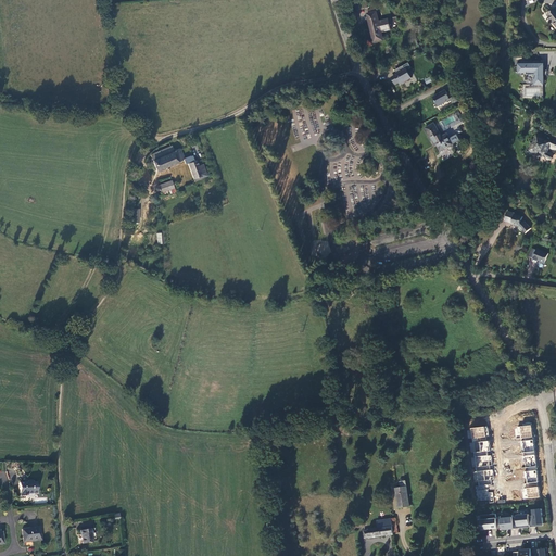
[(366,1),(354,3),(356,11),(367,8),(366,1)]
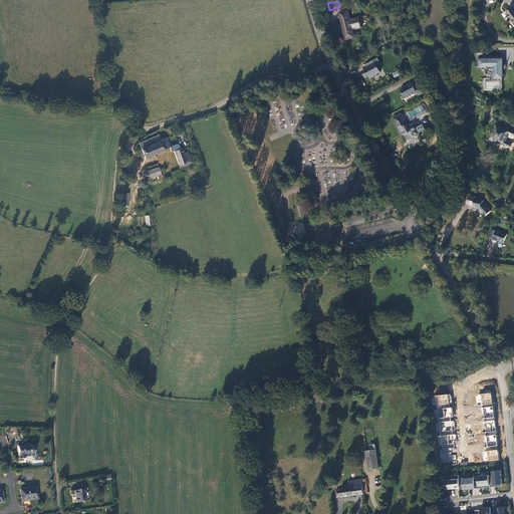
[(513,6),(505,13),(510,20),(510,22),(512,25),(513,26),(513,25),(513,6)]
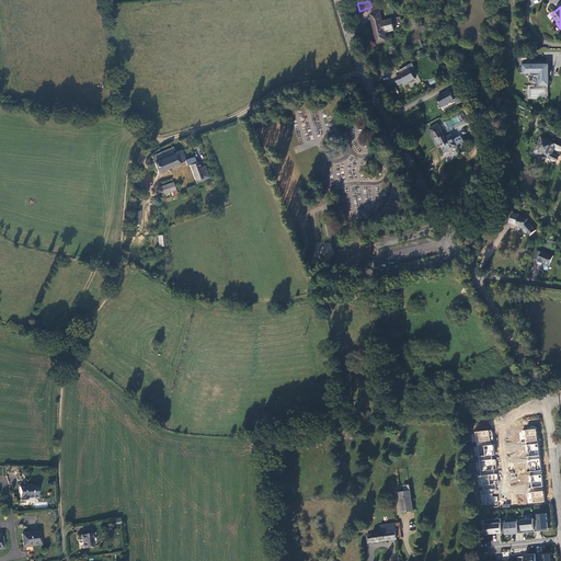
[(386,34),(395,31),(392,19),(382,21),(380,11),(379,11),(378,8),(371,10),(371,12),(369,13),(377,45),(388,42),(386,34)]
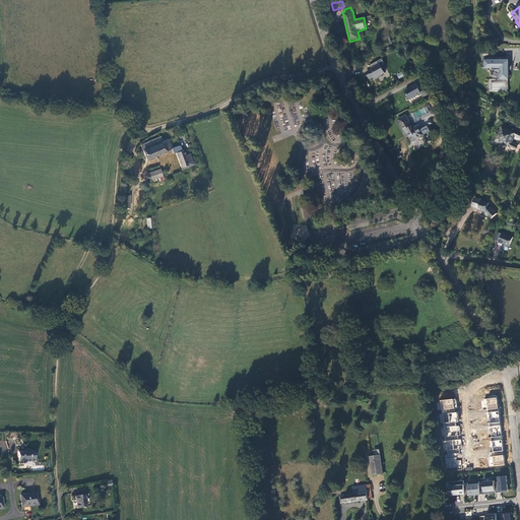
[(488,59),(484,59),(484,68),(493,68),(493,69),(500,69),(500,78),(509,78),(510,70),(512,70),(512,65),(510,65),(510,59),(508,59),(508,57),(488,56),(488,59)]
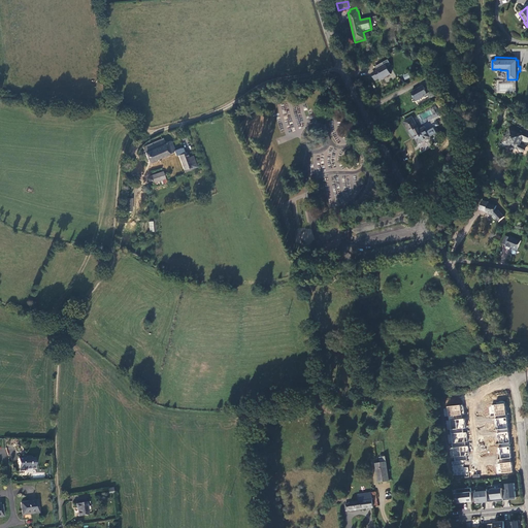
[(377,69),(371,73),(375,80),(381,78),(381,79),(392,74),(388,67),(392,65),(389,59),(375,66),(377,69)]
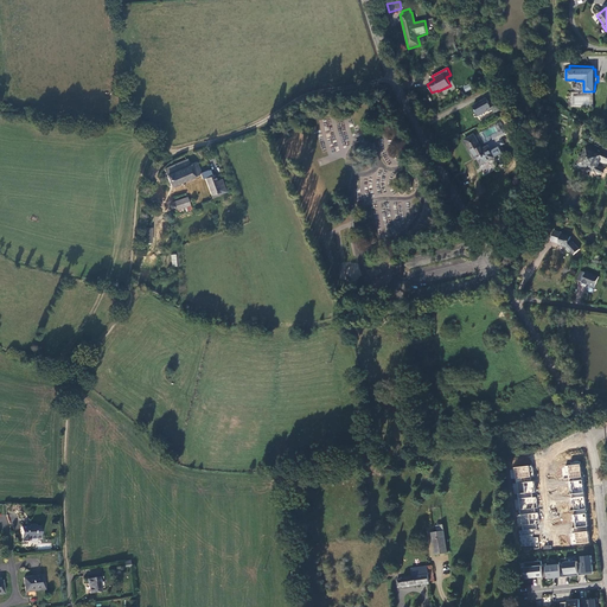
[(486,100),(473,107),(475,112),(474,112),(478,117),(489,112),(489,113),(493,112),(494,114),(499,110),(494,102),(490,104),(486,100)]
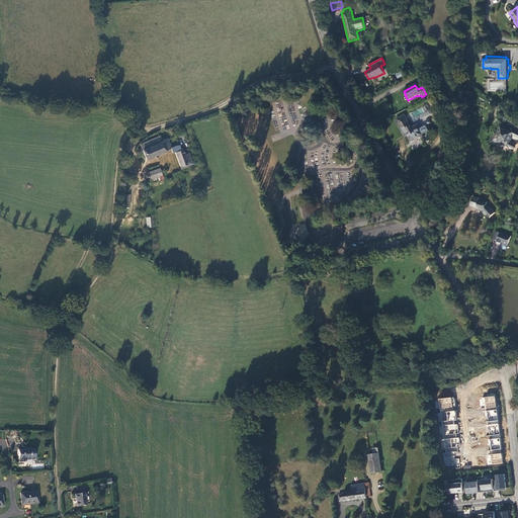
[(419,130),(416,125),(411,127),(405,115),(397,119),(405,136),(407,135),(410,142),(427,132),(424,126),(419,130)]
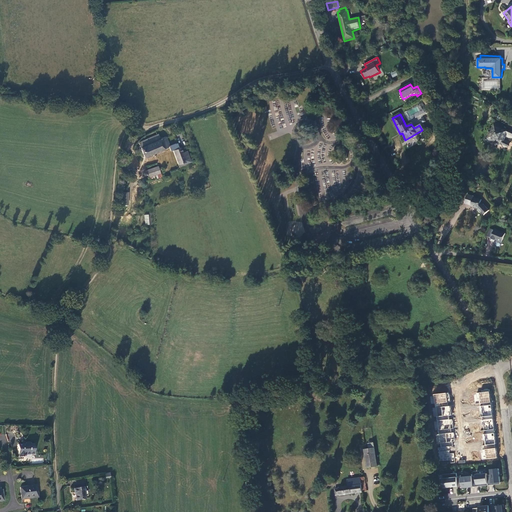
[(499,124),(493,121),(494,126),(490,137),(487,137),(485,140),(490,143),(492,140),(502,145),(504,140),(505,137),(511,139),(511,131),(509,131),(506,132),(504,131),(505,129),(501,127),(501,129),(498,127),(499,124)]
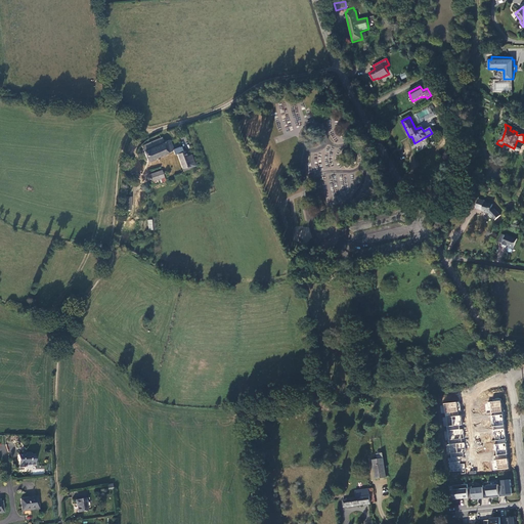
[(147,161),(173,149),(169,141),(164,142),(162,137),(141,145),(147,161)]
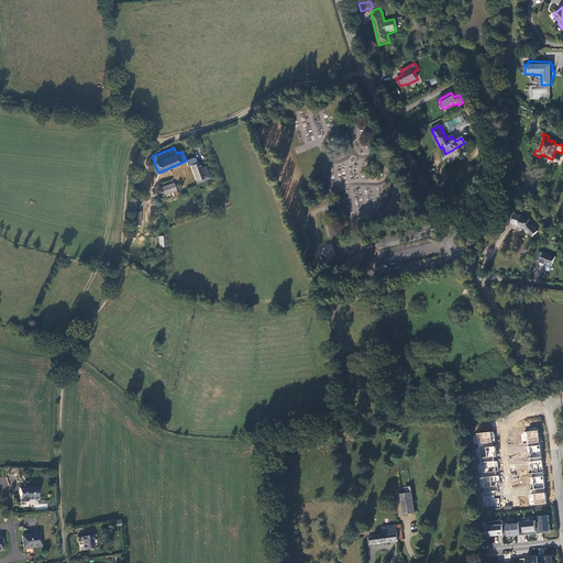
[(186,161),(188,166),(190,165),(196,180),(203,178),(205,180),(207,179),(205,172),(201,173),(199,168),(198,163),(197,163),(196,163),(192,157),(190,158),(186,161)]
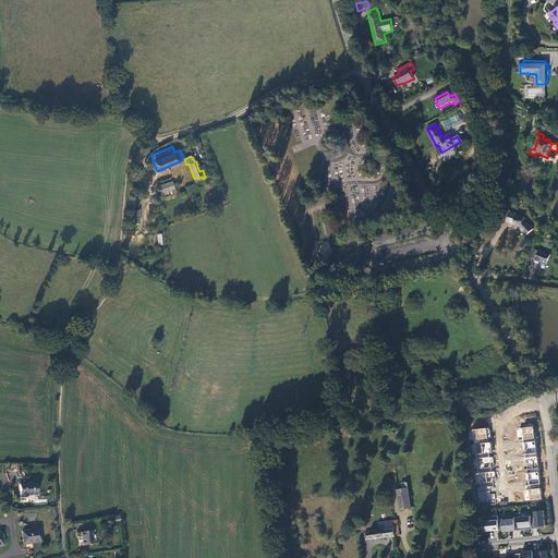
[(162,193),(174,189),(171,182),(158,186),(161,194),(162,193)]
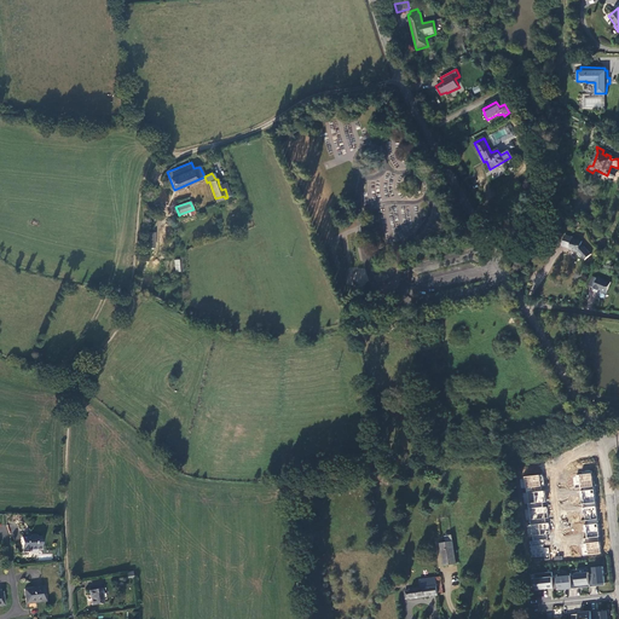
[(155,248),(155,232),(143,232),(143,248),(155,248)]
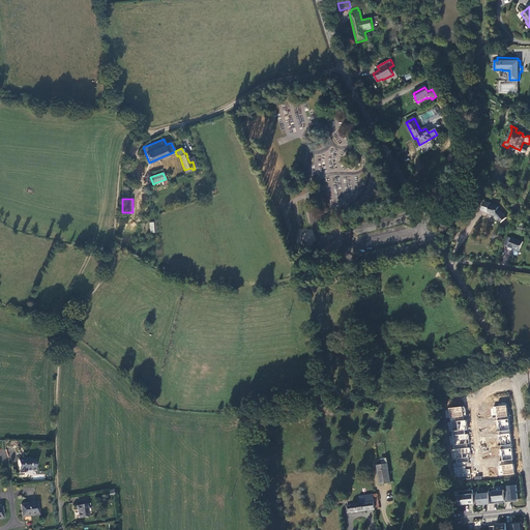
[(488,211),(488,212),(492,214),(493,213),(494,214),(493,216),(497,221),(498,219),(500,223),(505,217),(500,210),(498,209),(498,207),(491,204),(491,203),(483,201),(481,209),(488,211)]
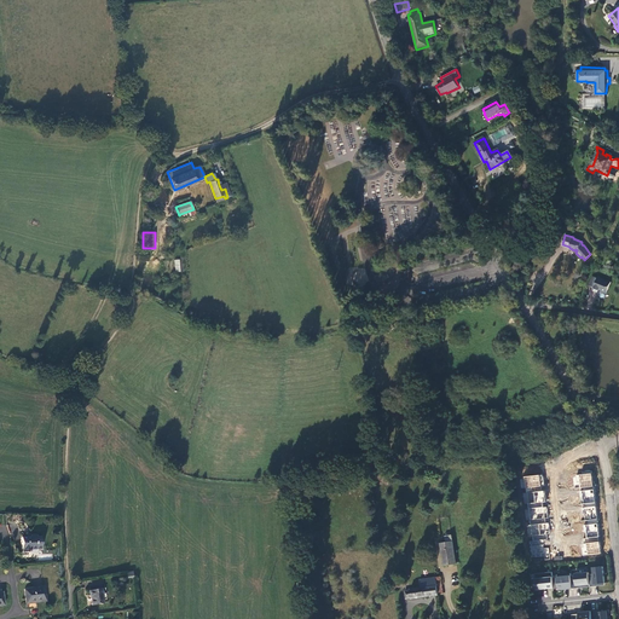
[(354,272),(356,284),(368,283),(366,271),(354,272)]
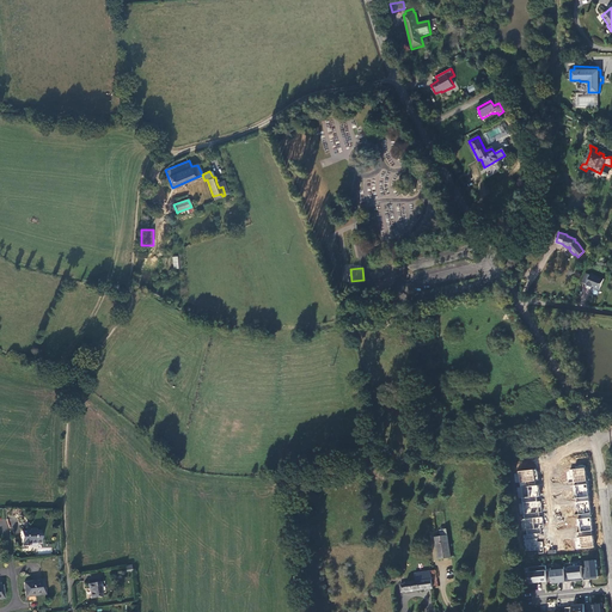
[(592,274),(591,275),(587,286),(586,288),(592,289),(592,288),(599,291),(605,279),(592,274)]
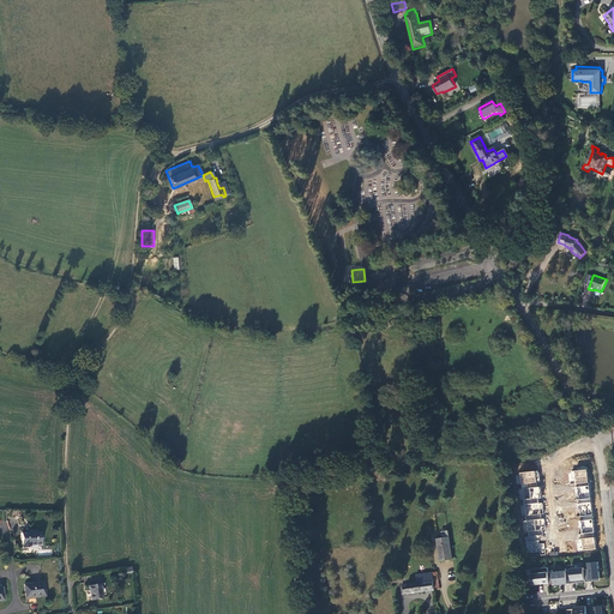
[(578,551),(595,549),(587,468),(569,470),(570,485),(575,483),(578,521),(579,534),(576,534),(578,551)]
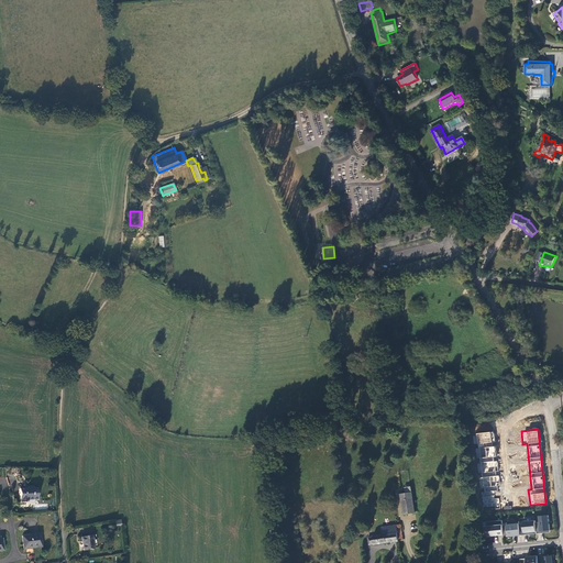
[(493,432),(476,433),(477,449),(479,477),(483,508),(500,507),(499,498),(495,498),(494,490),(498,490),(497,486),(500,486),(498,461),(496,461),(495,446),(494,446),(493,432)]
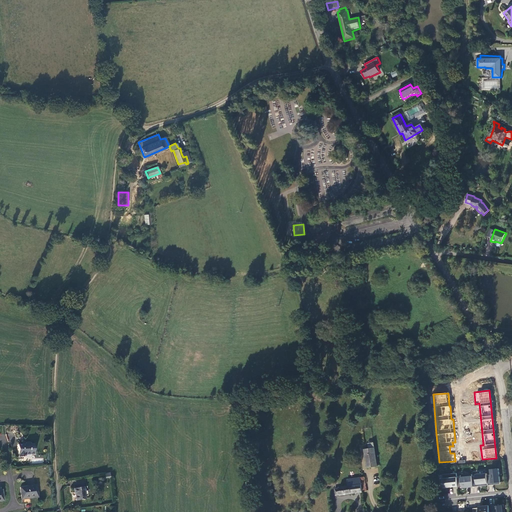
[(26,442),(26,444),(18,444),(18,455),(19,455),(19,457),(24,457),(24,456),(26,456),(26,455),(35,454),(35,443),(30,444),(30,442),(26,442)]
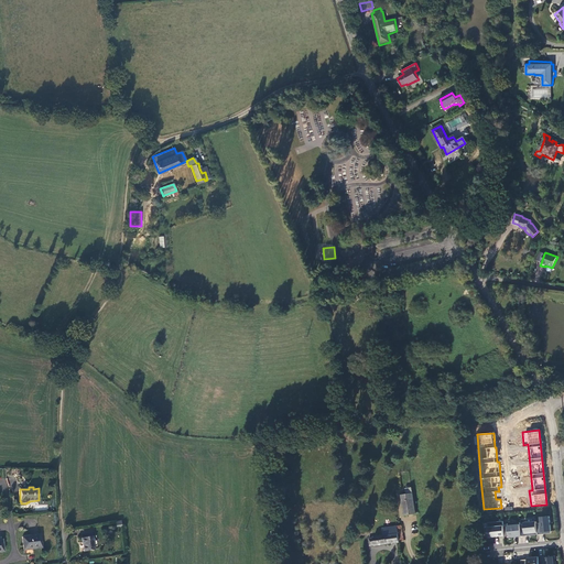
[(416,513),(412,488),(405,489),(407,495),(401,496),(405,514),(416,513)]
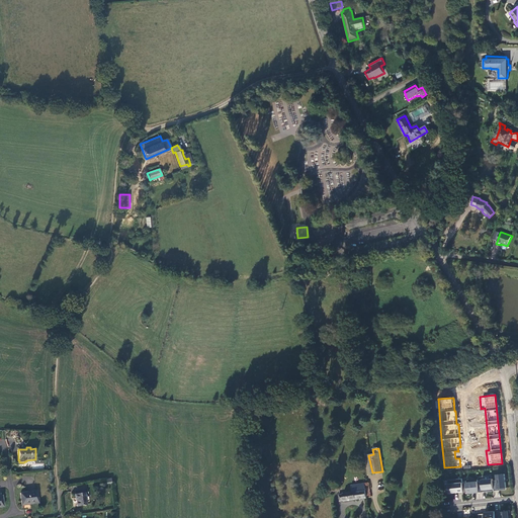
[(495,492),(507,491),(505,475),(497,476),(497,481),(494,482),(495,492)]
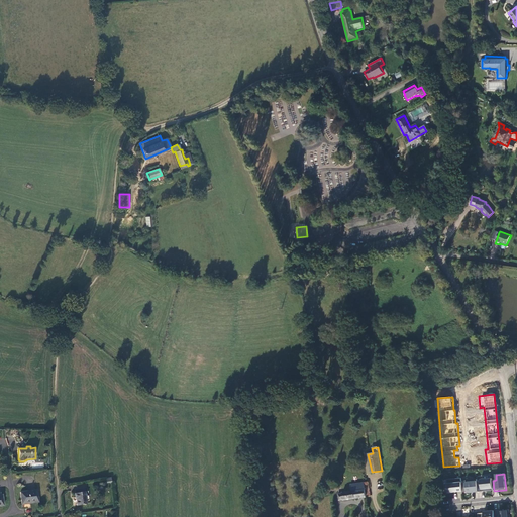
[(461,479),(447,480),(448,494),(463,492),(462,484),(461,479)]
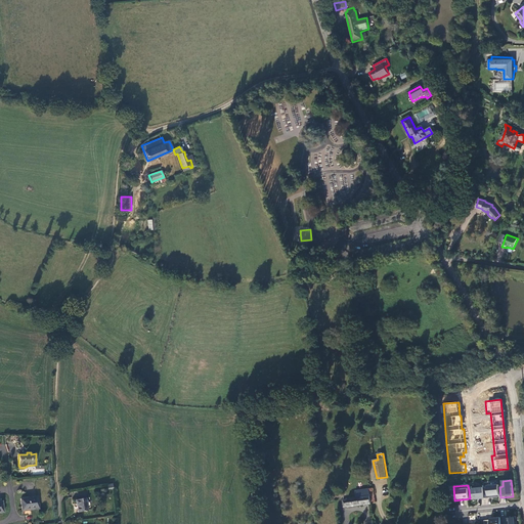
[(499,487),(499,485),(487,486),(487,487),(484,488),(485,499),(500,497),(499,487)]
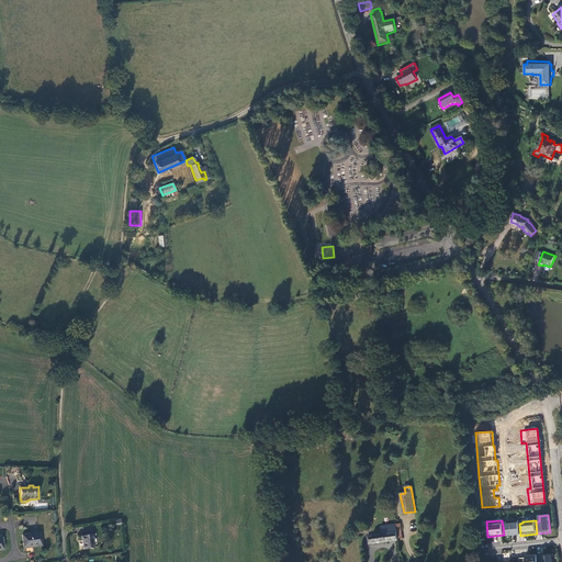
[(519,524),(518,521),(506,523),(506,526),(503,526),(504,535),(504,536),(513,535),(513,536),(520,536),(519,524)]
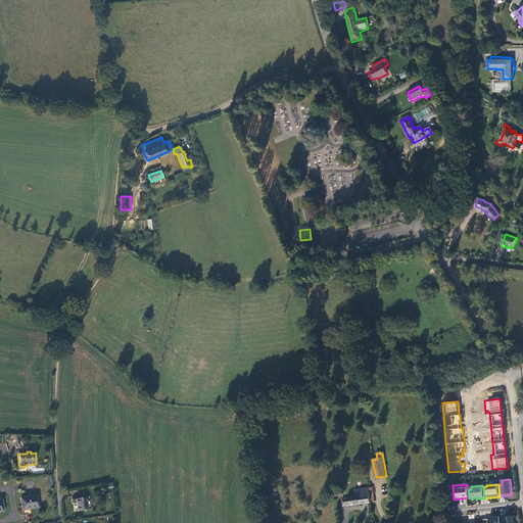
[(373,487),(355,489),(355,496),(347,497),(347,498),(342,500),(343,507),(348,506),(348,507),(375,502),(373,487)]
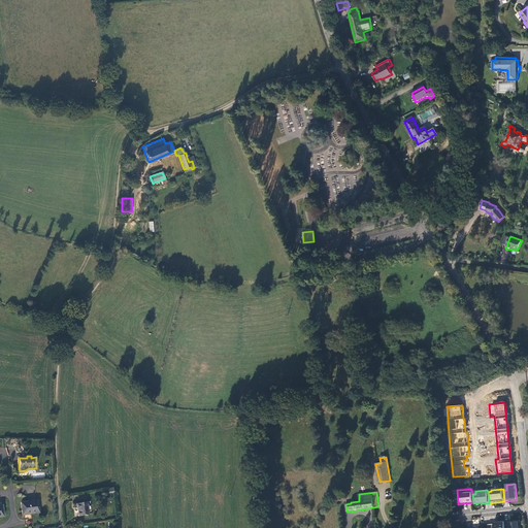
[(21,502),(23,516),(40,513),(39,499),(21,502)]
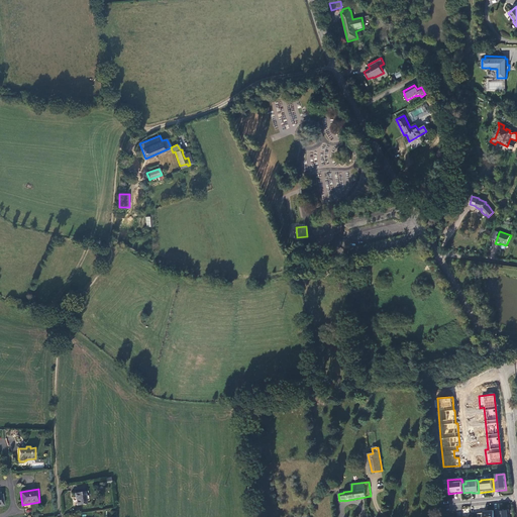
[(86,492),(75,493),(77,506),(87,504),(86,492)]
